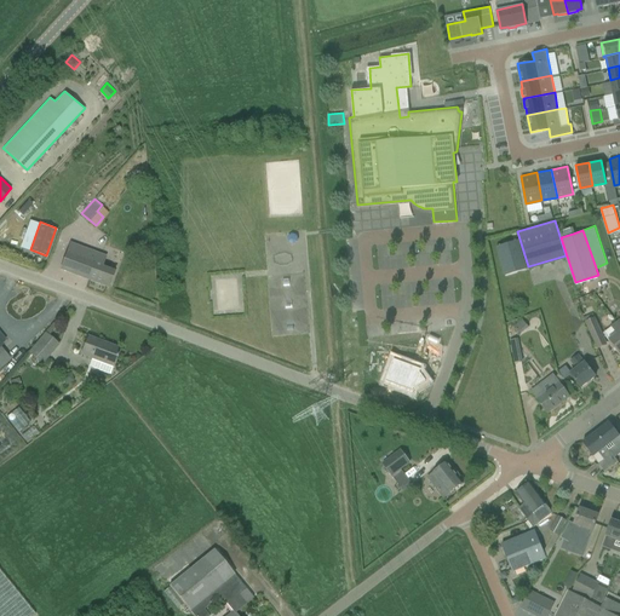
[(528,268),(518,237),(495,245),(504,274),(528,268)]
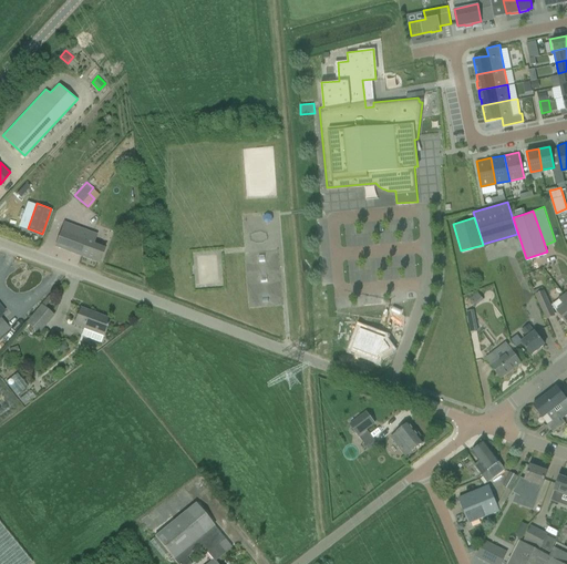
[(55,244),(82,254),(99,260),(105,244),(94,241),(96,233),(64,221),(55,244)]
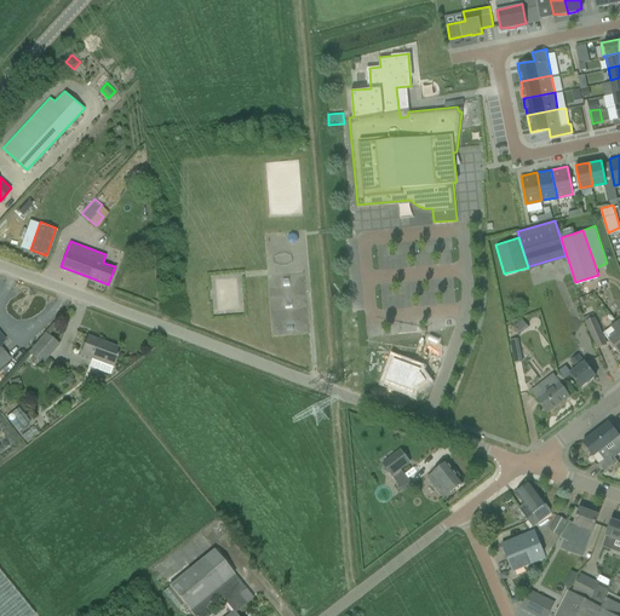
[(593,337),(602,333),(595,315),(587,318),(586,318),(593,337)]
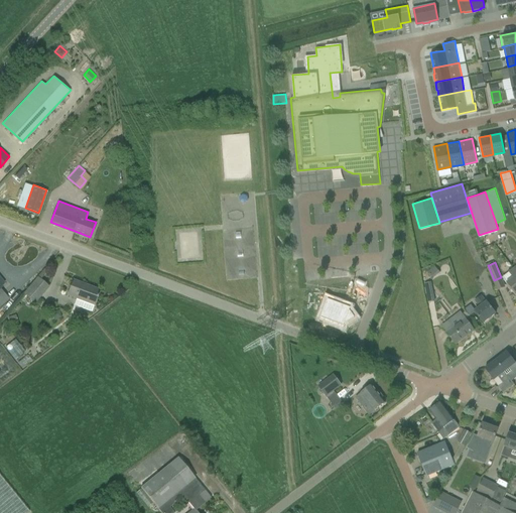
[(431,274),(439,271),(436,264),(428,268),(431,274)]
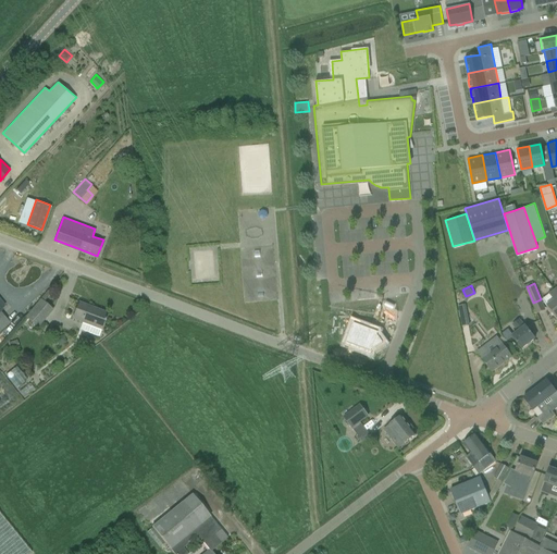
[(556,292),(554,288),(549,292),(554,298),(546,304),(556,317),(556,292)]
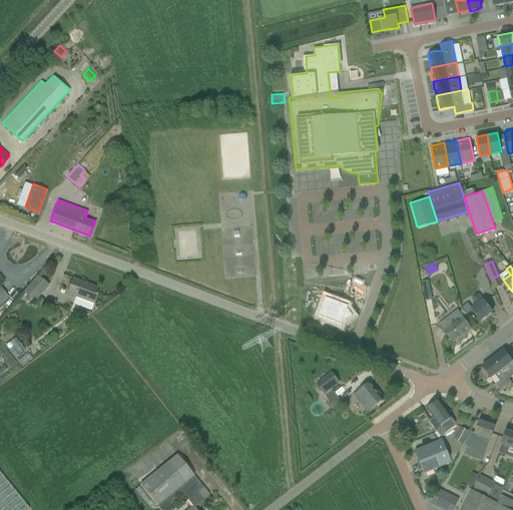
[(33,299),(41,291),(48,283),(37,274),(23,290),(33,299)]
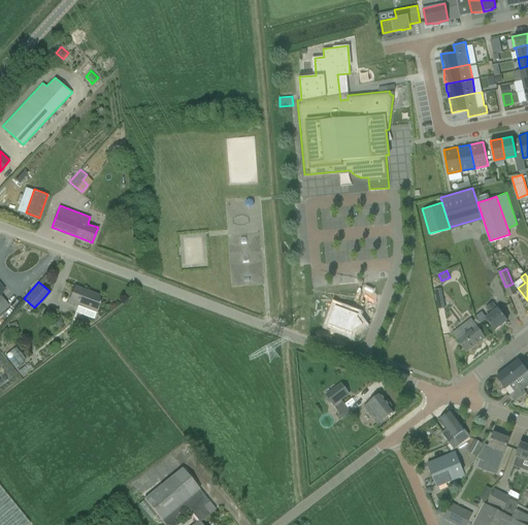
[(96,312),(102,295),(74,285),(68,300),(81,305),(79,312),(93,317),(96,312)]
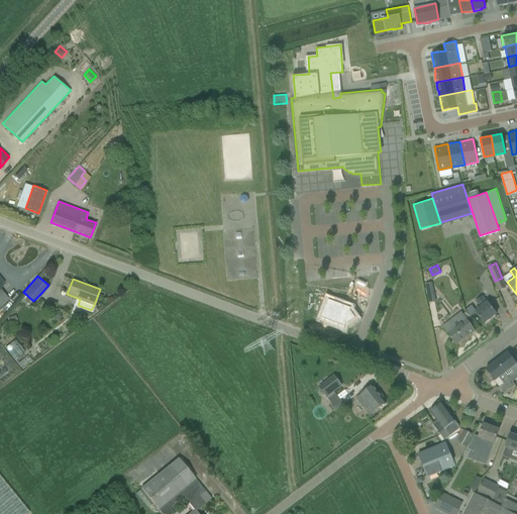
[(425,282),(428,296),(435,295),(432,281),(425,282)]
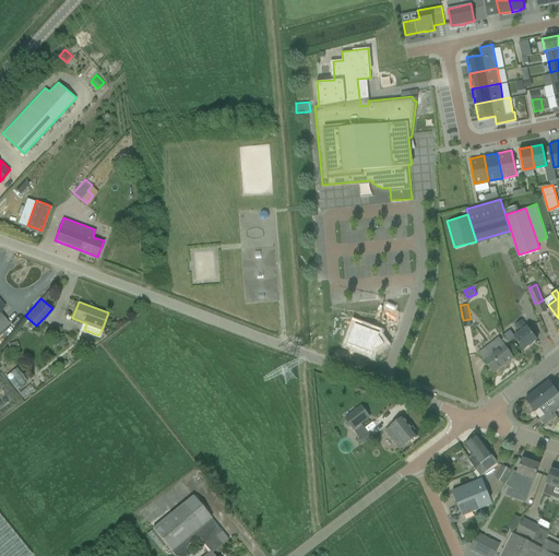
[(514,335),(524,347),(537,338),(527,326),(526,326),(521,319),(515,323),(521,331),(514,335)]
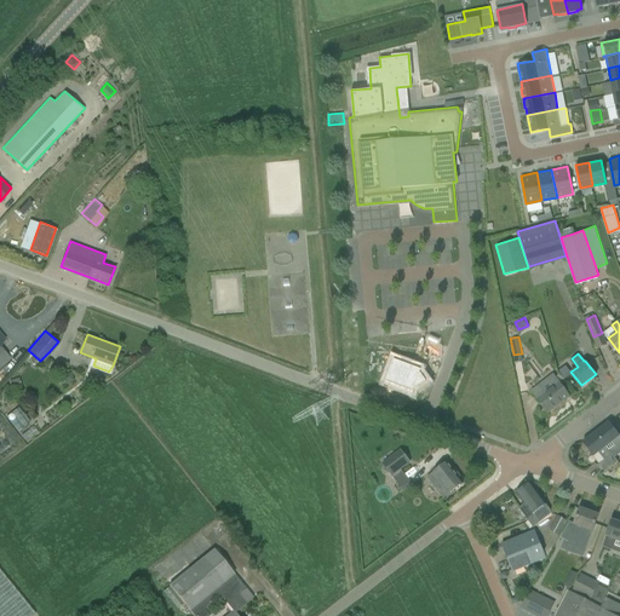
[(422,368),(394,358),(385,380),(413,391),(414,387),(417,389),(428,378),(420,370),(422,368)]
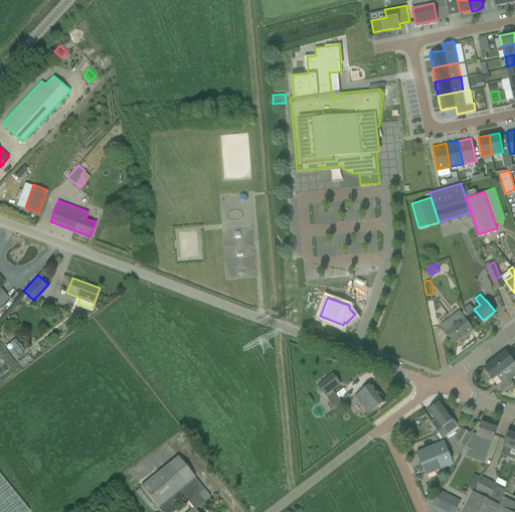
[(455,341),(462,336),(473,328),(460,310),(449,318),(442,324),(455,341)]
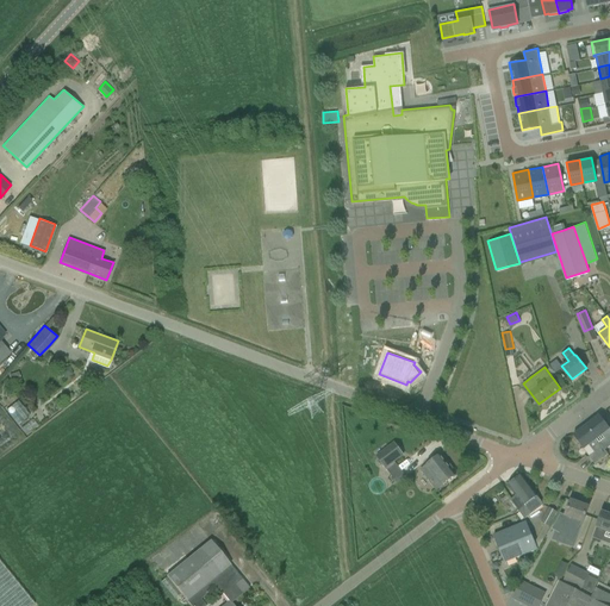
[(10,373),(11,381),(20,378),(19,370),(10,373)]
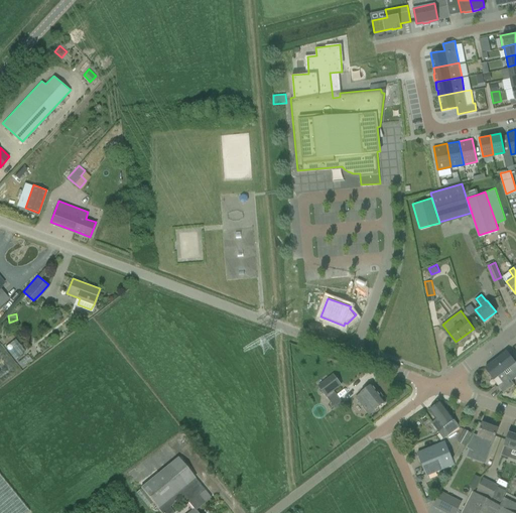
[(512,379),(515,375),(515,360),(515,361),(507,350),(496,359),(505,370),(512,379)]
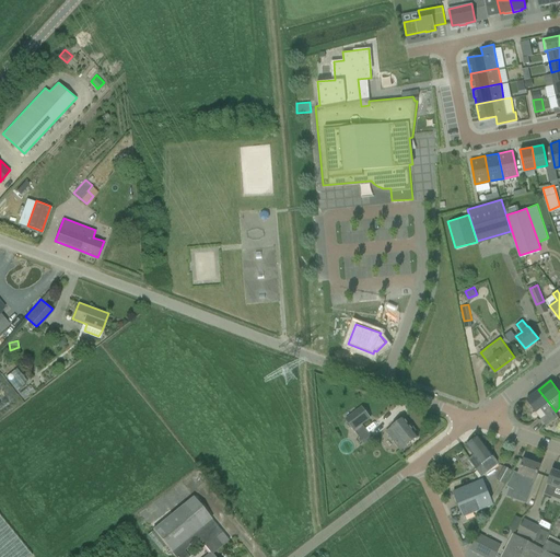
[(546,425),(558,415),(556,412),(548,402),(538,390),(526,398),(535,410),(540,407),(546,414),(540,418),(546,425)]
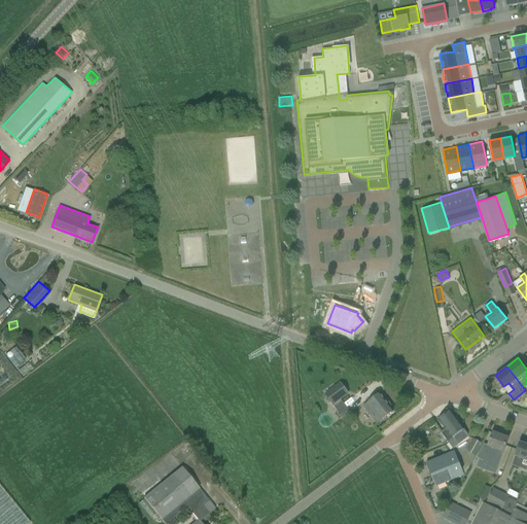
[(341,381),(332,387),(325,392),(332,403),(348,391),(341,381)]
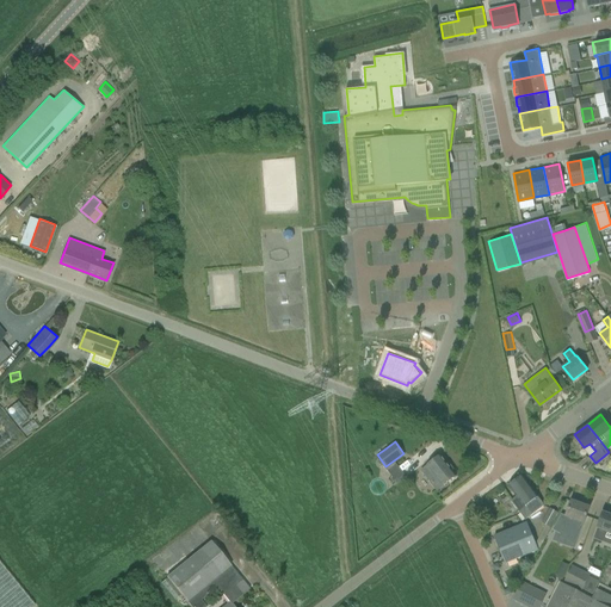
[(446,462),(440,453),(421,468),(430,479),(436,475),(443,484),(456,475),(451,469),(454,466),(449,460),(446,462)]
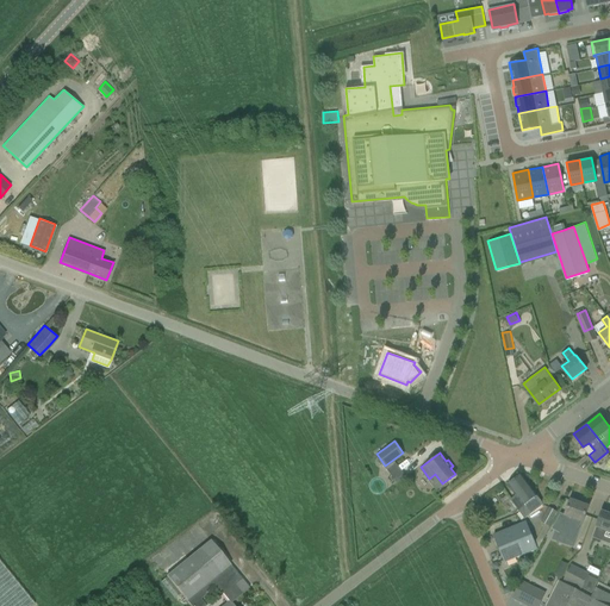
[(524,516),(543,503),(521,473),(508,483),(516,493),(511,497),(524,516)]
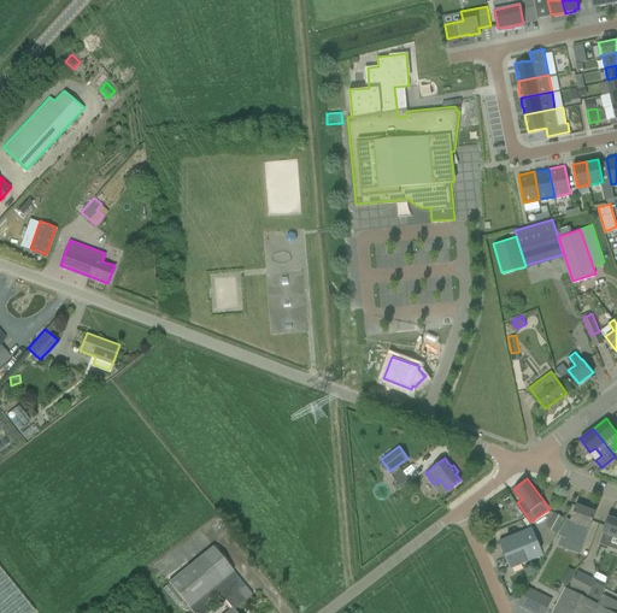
[(589,526),(595,511),(577,504),(571,519),(566,517),(558,532),(579,544),(589,526)]
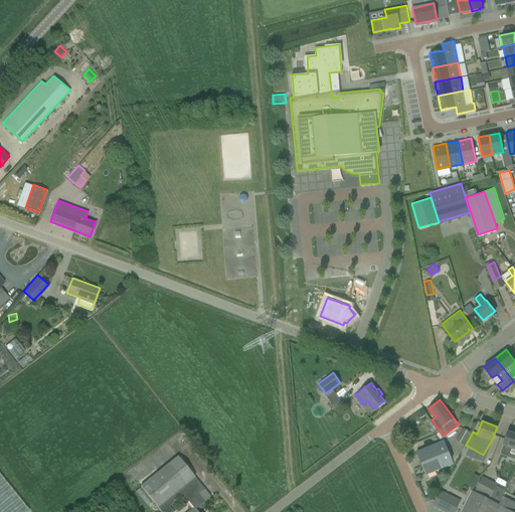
[(397,429),(402,435),(408,431),(403,424),(397,429)]
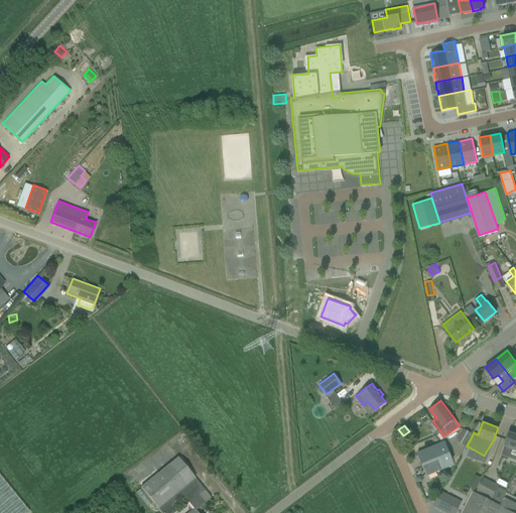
[(464,443),(471,431),(465,427),(458,440),(464,443)]
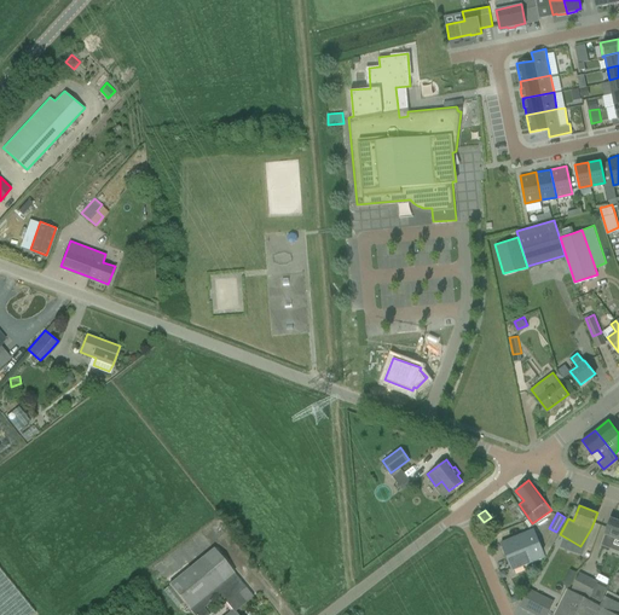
[(618,537),(618,520),(611,517),(606,533),(602,543),(609,546),(614,535),(618,537)]
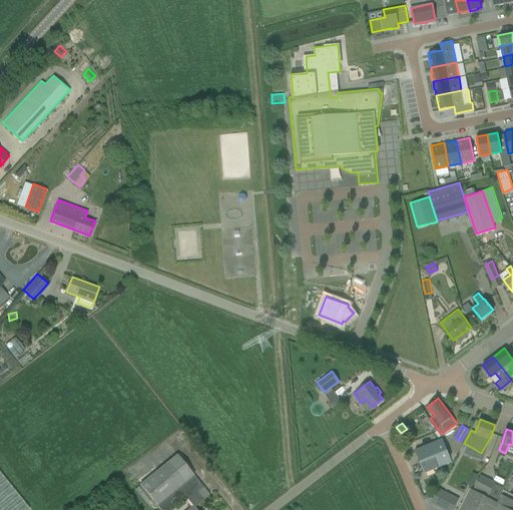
[(415,448),(425,472),(452,460),(443,437),(415,448)]
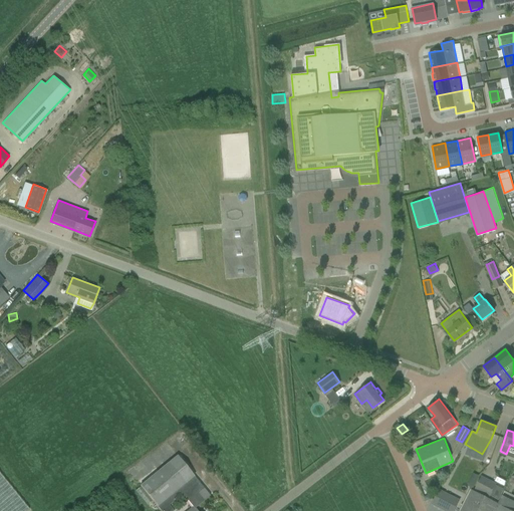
[(198,510),(195,507),(211,494),(177,454),(141,484),(162,510),(171,510),(174,509),(170,503),(183,492),(193,505),(184,510),(198,510)]
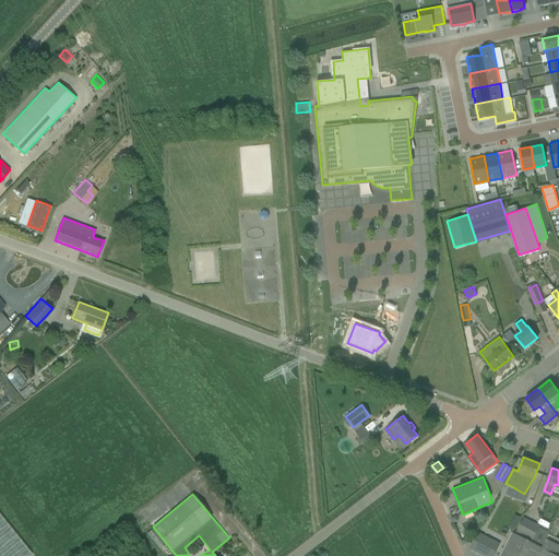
[(511,519),(508,524),(514,528),(521,515),(509,509),(506,517),(511,519)]
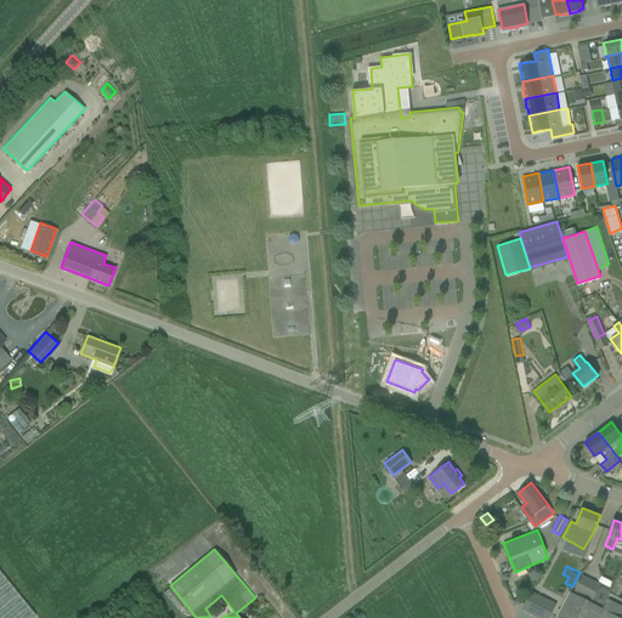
[(0,617),(30,617),(37,614),(0,570),(0,617)]
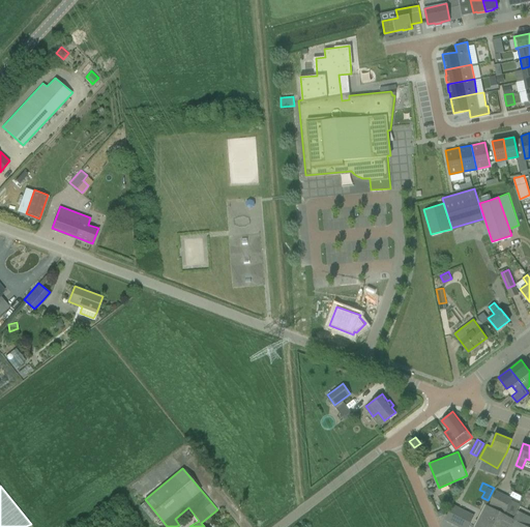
[(529,489),(528,488),(521,503),(528,506),(529,501),(529,489)]
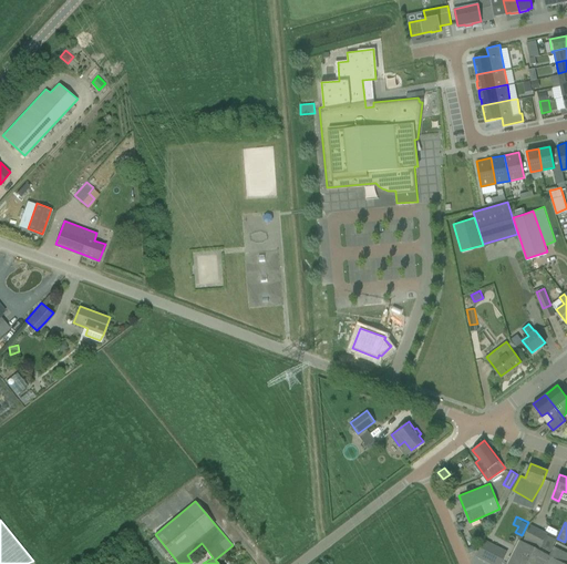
[(546,533),(547,532),(531,524),(524,539),(539,546),(540,545),(549,550),(556,537),(546,533)]
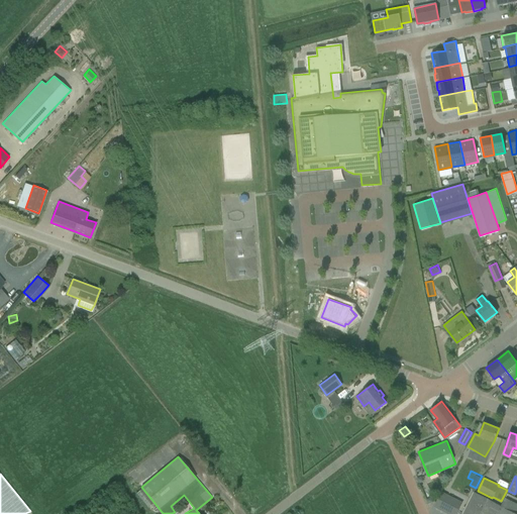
[(433,506),(449,513),(455,513),(462,501),(441,490),(433,506)]
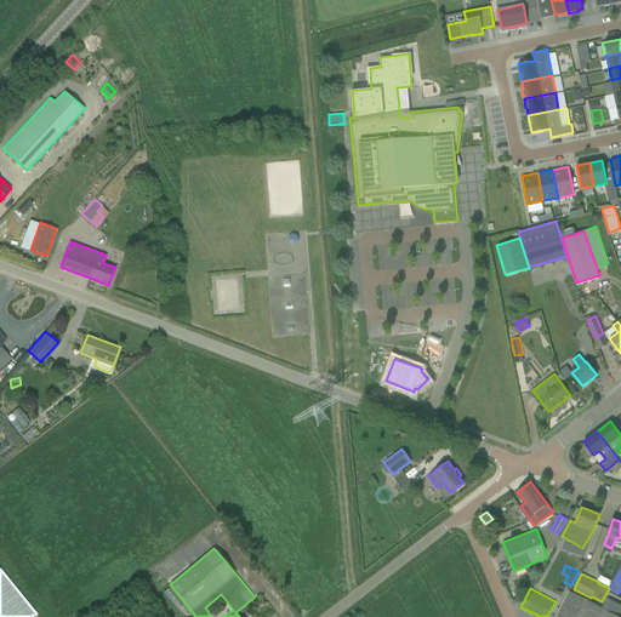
[(596,616),(602,606),(569,590),(556,616),(596,616)]
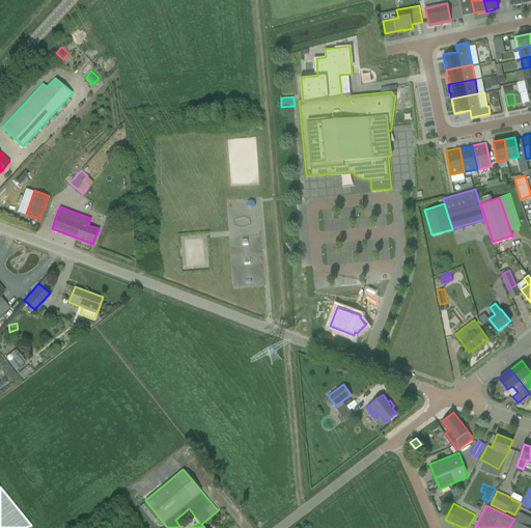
[(530,527),(530,516),(519,510),(514,519),(509,527),(530,527)]
